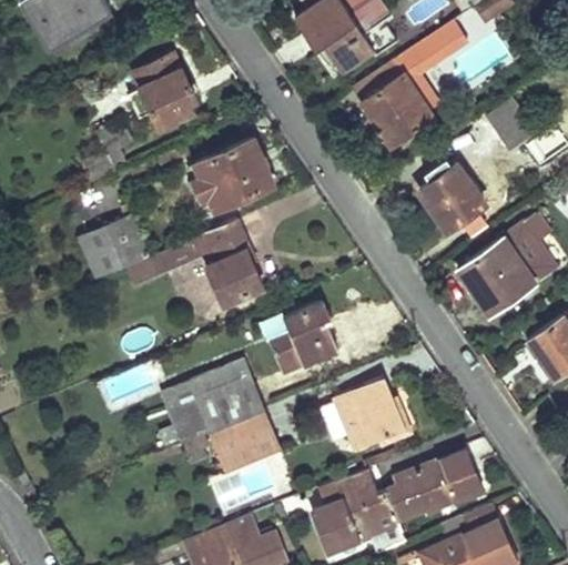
[(48,49),(111,10),(104,0),(21,0),(20,1),(48,49)]
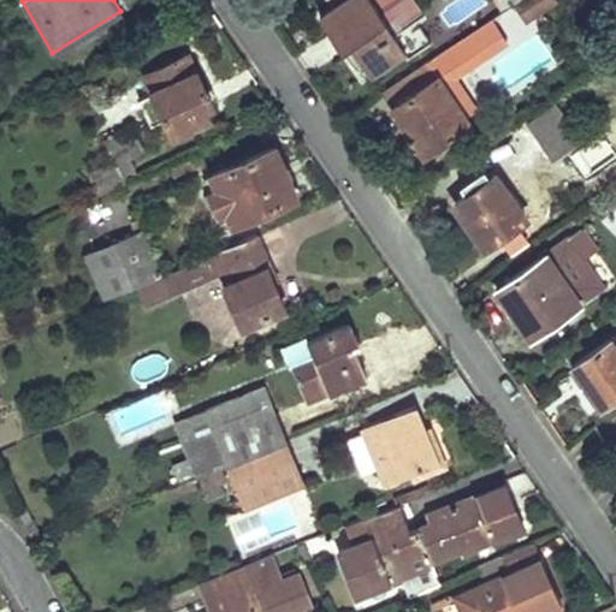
[(375,77),(406,57),(367,0),(347,0),(318,21),(341,54),(348,48),(354,45),(375,77)]
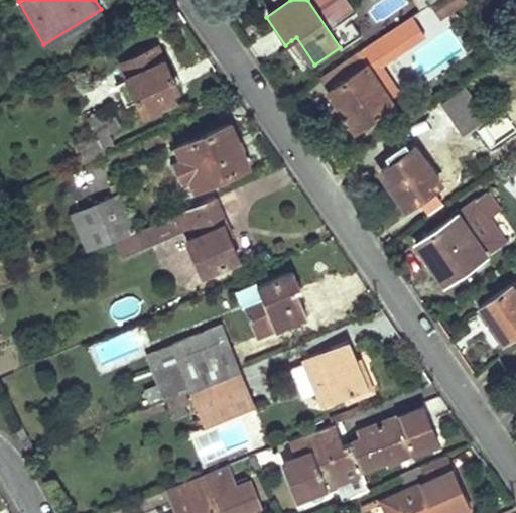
[(344,0),(307,0),(340,47),(365,30),(344,0)]
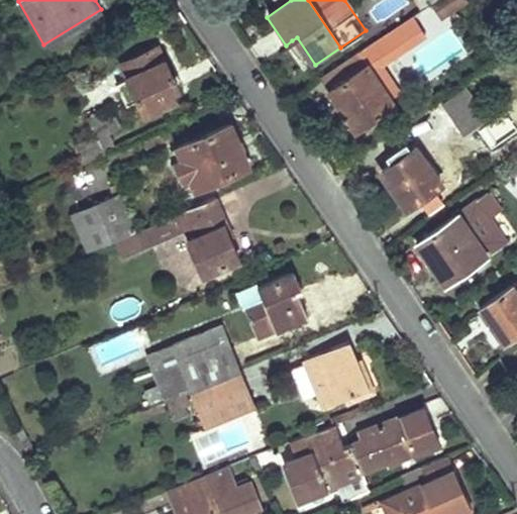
[(385,39),(396,57),(421,38),(410,21),(385,39)]
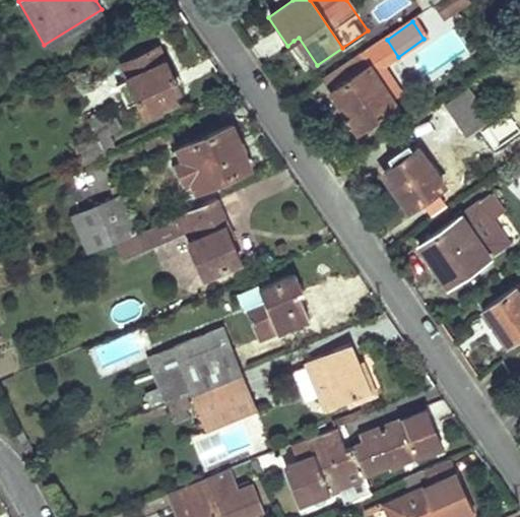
[(385,37),(361,54),(368,66),(373,73),(398,57),(387,40),(385,37)]
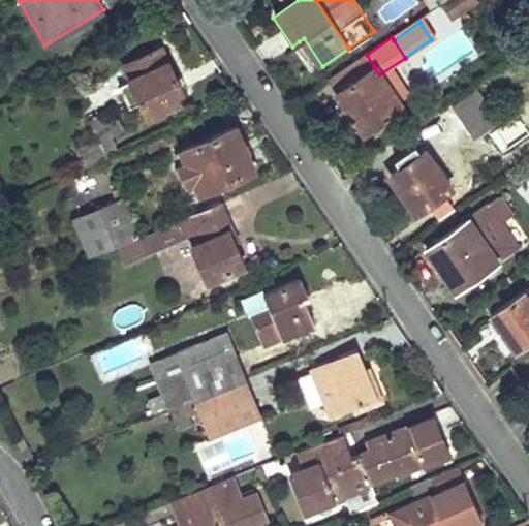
[(304,38),(299,41),(317,69),(322,66),(304,38)]
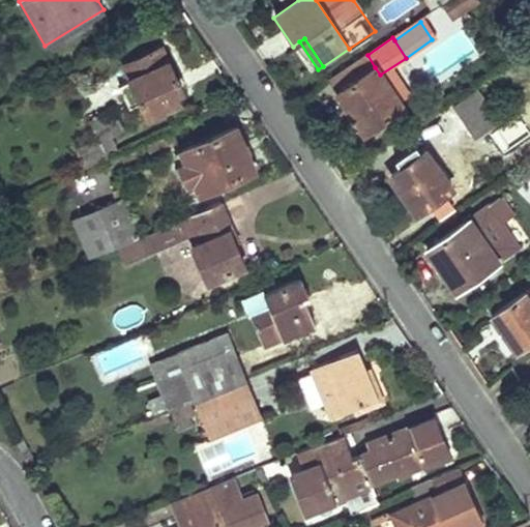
[(176,95),(183,92),(162,50),(123,67),(129,81),(119,86),(129,109),(141,104),(148,119),(180,104),(176,95)]
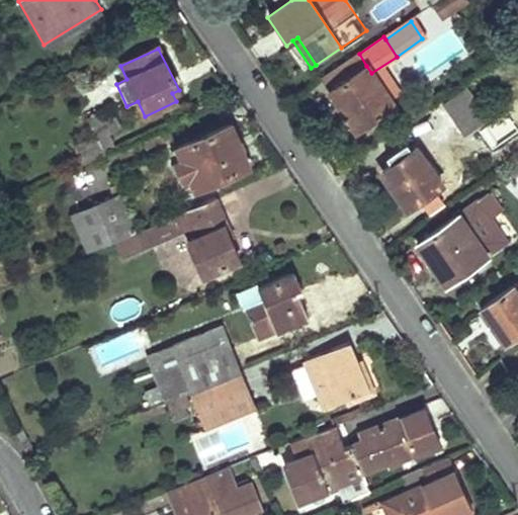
[(343,105),(358,129),(393,104),(387,98),(398,92),(391,82),(381,88),(371,73),(366,66),(328,91),(338,108),(343,105)]
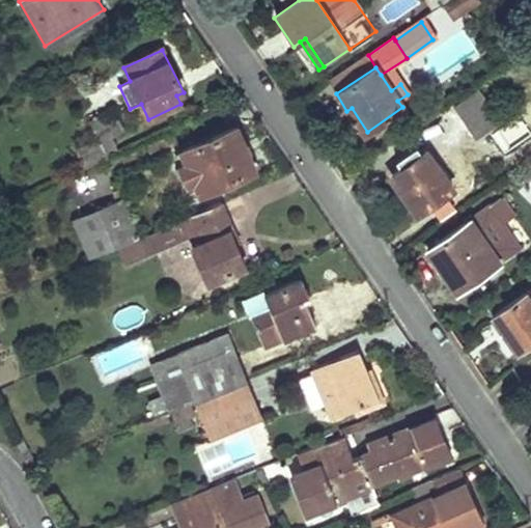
[(452,108),(474,140),(499,123),(476,91),(452,108)]
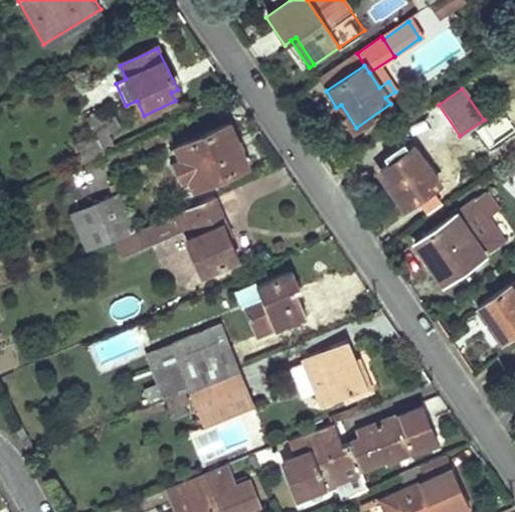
[(341,105),(336,108),(352,130),(356,128),(341,105)]
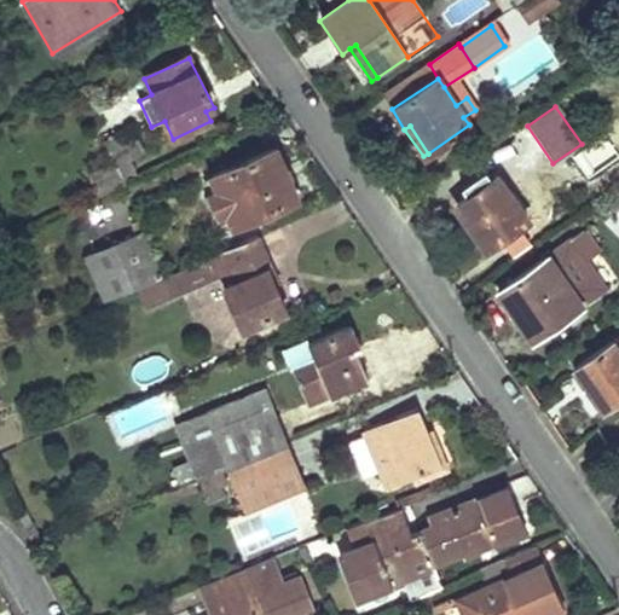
[(132,161),(143,156),(131,131),(119,135),(132,161)]
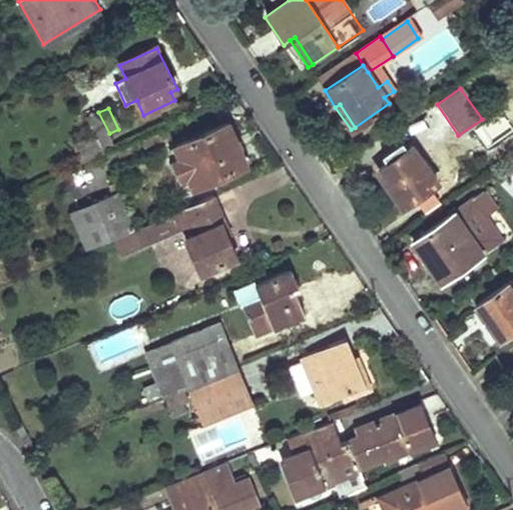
[(112,148),(106,135),(109,133),(98,112),(86,118),(94,137),(74,146),(82,164),(104,154),(103,152),(112,148)]
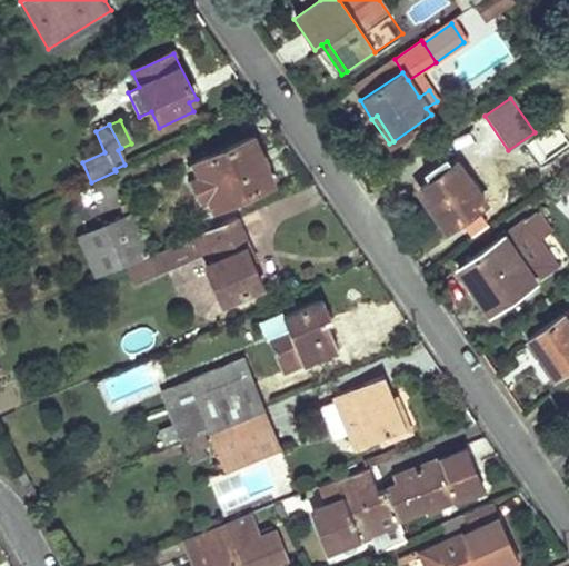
[(213,210),(275,184),(253,136),(193,162),(199,176),(192,179),(201,200),(208,197),(213,210)]
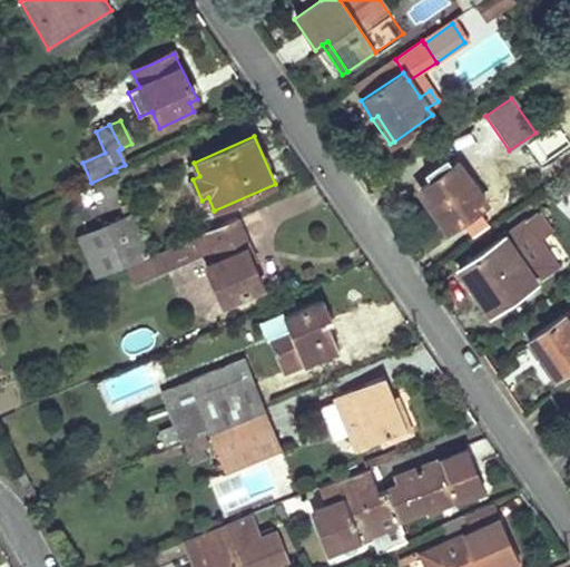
[(419,189),(446,231),(484,205),(455,164),(419,189)]
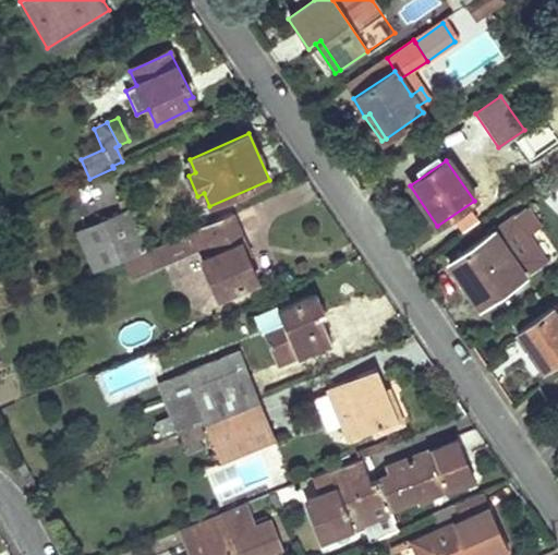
[(532,204),(456,258),(466,277),(461,281),(480,308),(543,264),(525,239),(537,230),(546,225),(532,204)]
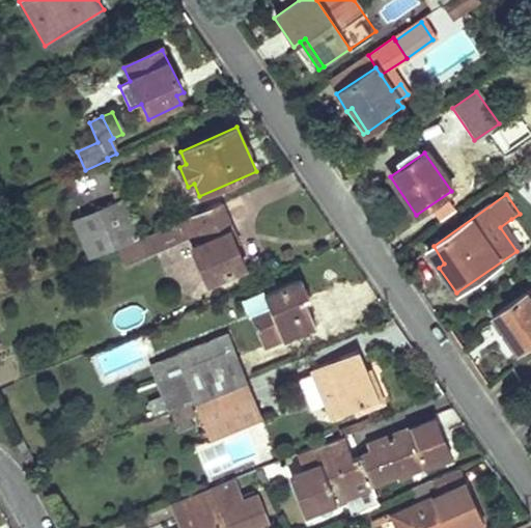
[(90,259),(139,240),(122,200),(74,221),(90,259)]
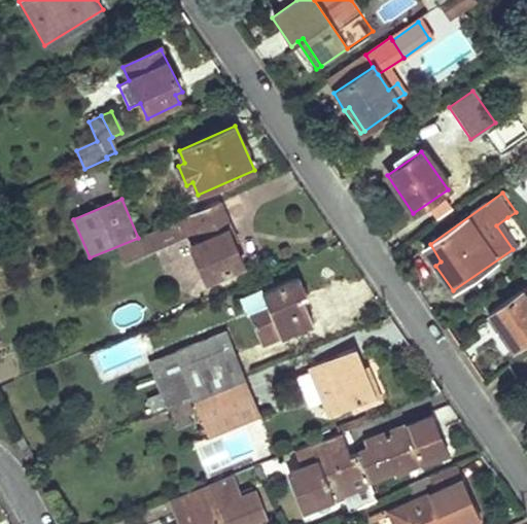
[(226,228),(230,226),(219,203),(138,238),(146,254),(168,245),(167,242),(186,234),(207,282),(243,267),(226,228)]
